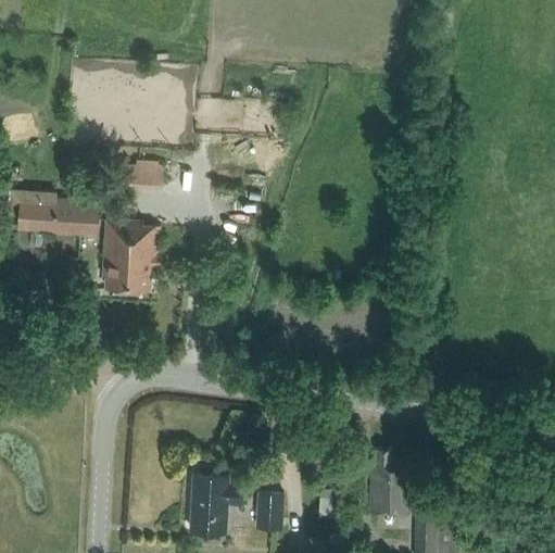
[(128,162),(127,185),(165,186),(165,163),(128,162)]
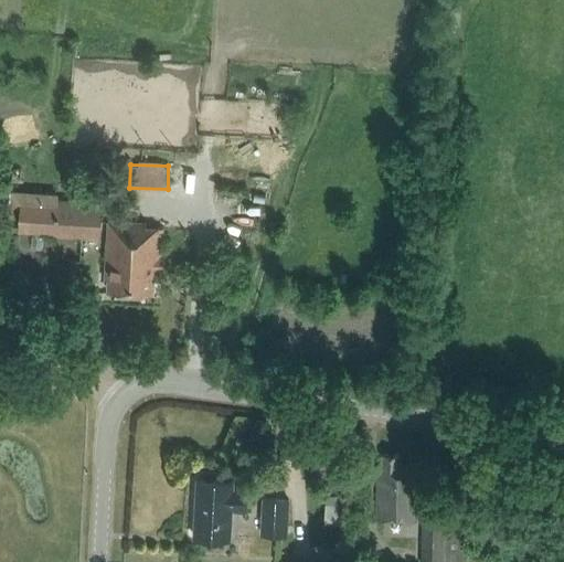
[(8,219),(20,220),(19,235),(53,236),(53,239),(97,242),(99,205),(57,203),(57,195),(9,192),(8,219)]
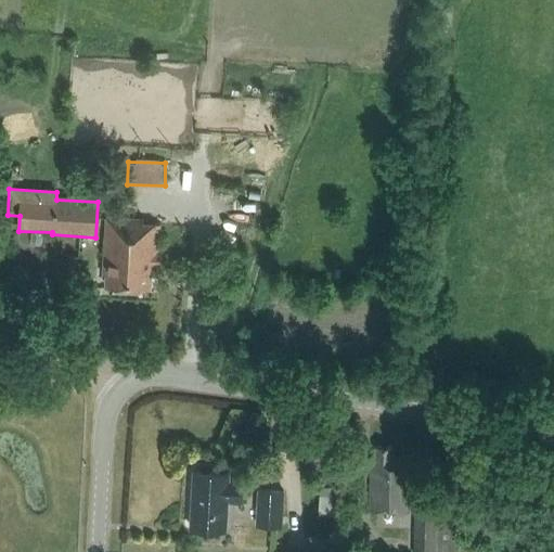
[(139,222),(105,220),(101,276),(105,276),(104,287),(151,290),(152,270),(155,270),(158,228),(153,228),(153,227),(139,225),(139,222)]
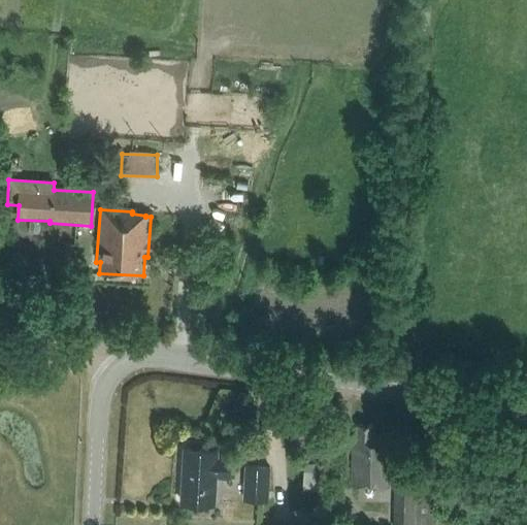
[(393,451),(394,436),(373,435),(374,427),(357,426),(356,436),(352,436),(350,487),(388,489),(389,450),(393,451)]
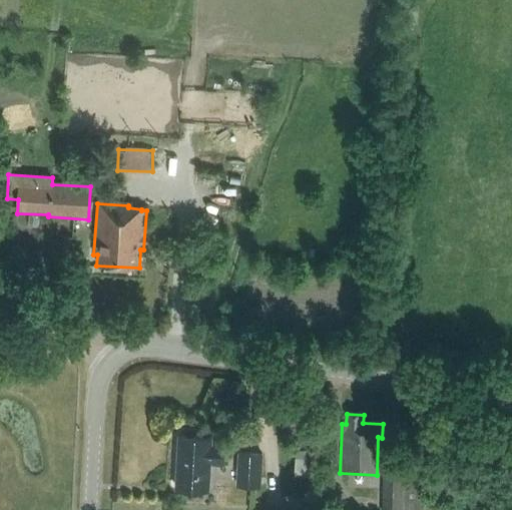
[(222,465),(223,445),(210,445),(210,439),(178,437),(175,489),(207,491),(209,464),(222,465)]
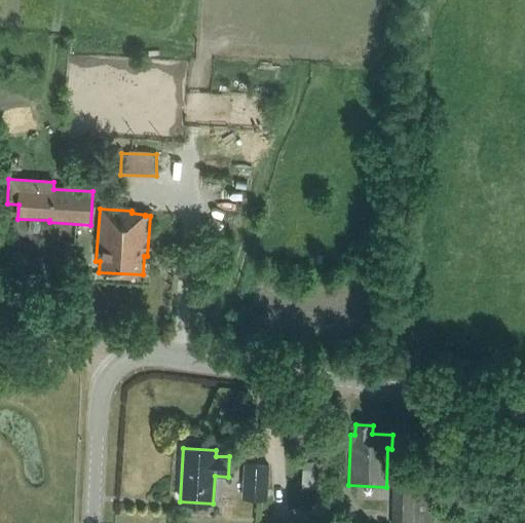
[(395,460),(394,469),(412,469),(412,460),(395,460)]
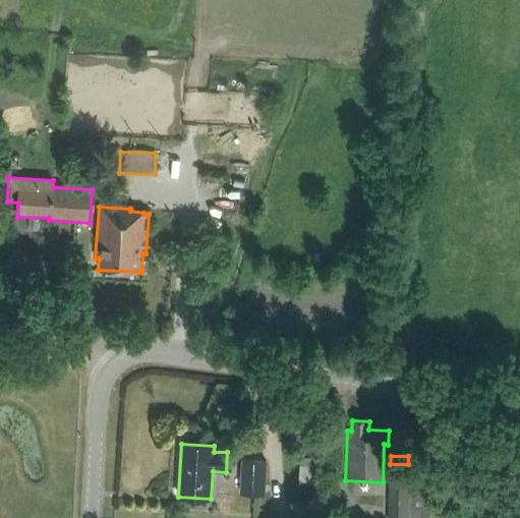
[(319,458),(299,457),(298,485),(318,486),(319,458)]
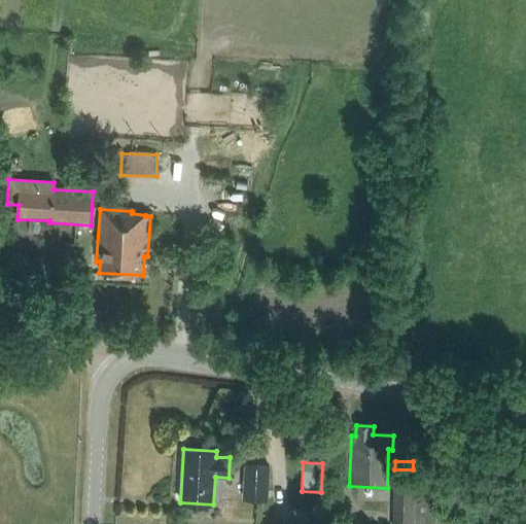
[(269,467),(244,465),(242,501),(267,502),(269,467)]
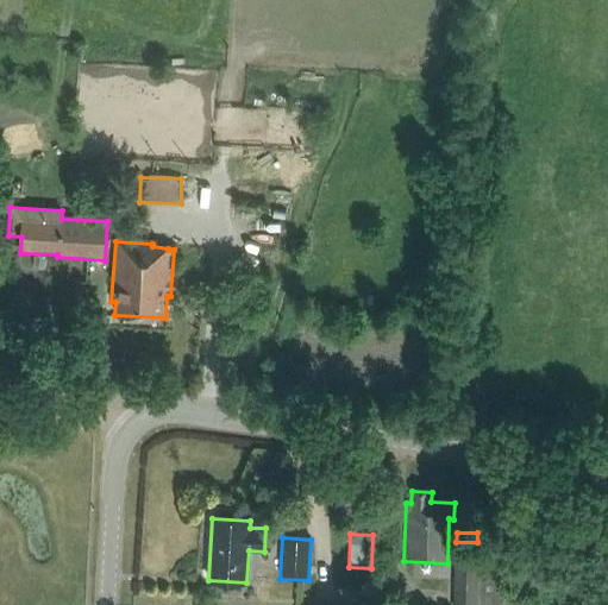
[(496,604),(497,563),(453,563),(452,604),(496,604)]
